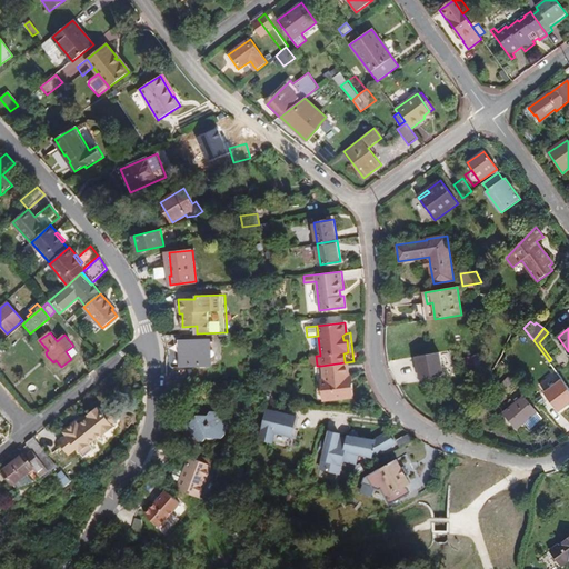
[(209,365),(209,341),(180,341),(181,366),(209,365)]
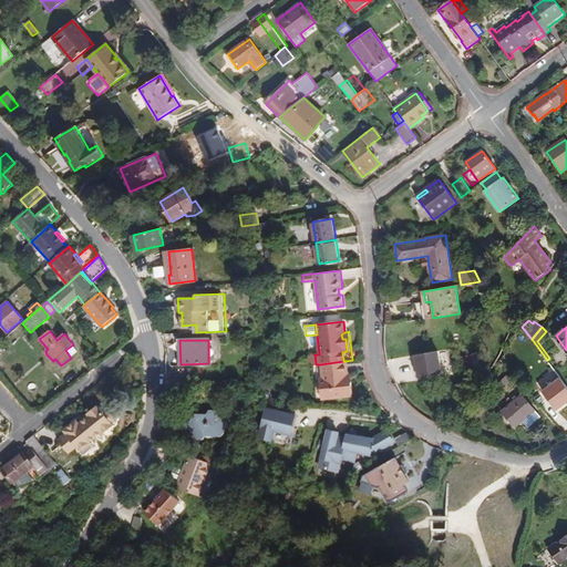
[(415,356),(420,377),(442,372),(437,351),(415,356)]
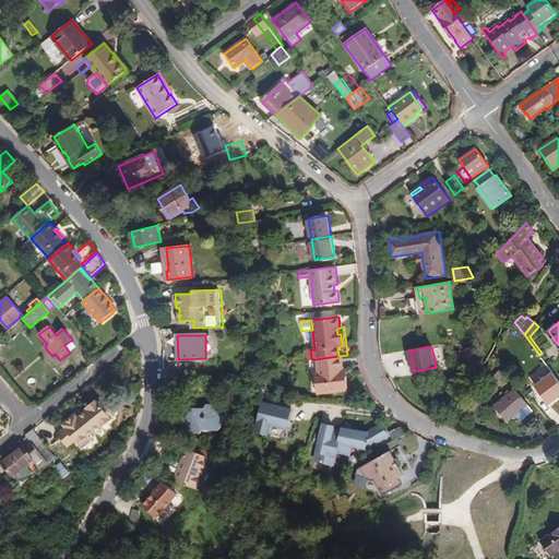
[(342,377),(341,371),(342,370),(341,356),(339,356),(316,359),(318,373),(314,373),(317,393),(348,390),(346,377),(342,377)]
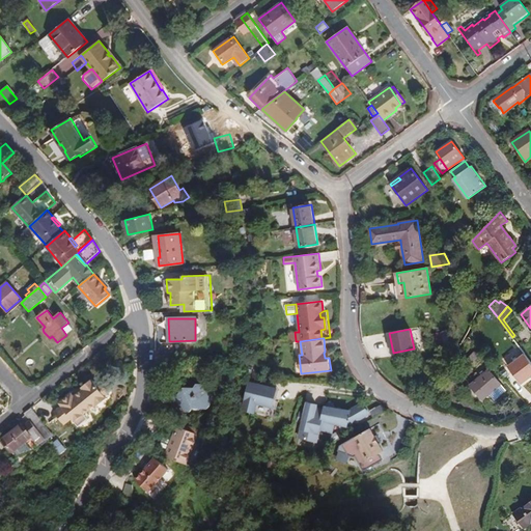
[(525,354),(514,339),(509,343),(520,358),(525,354)]
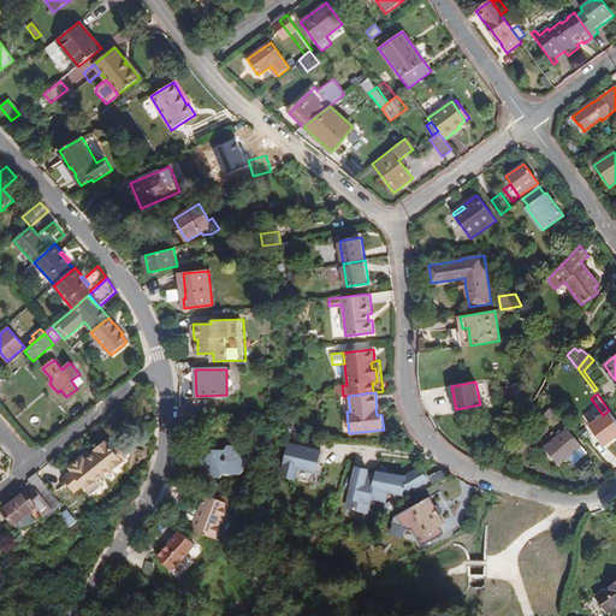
[(544,425),(555,413),(550,409),(539,420),(544,425)]
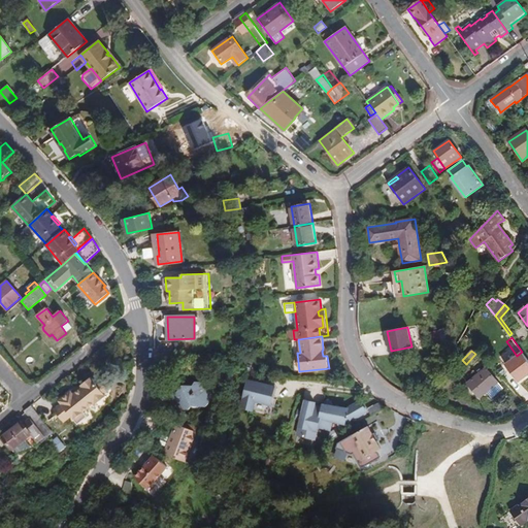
[(527,362),(527,360),(522,352),(517,356),(516,357),(522,367),(527,362)]
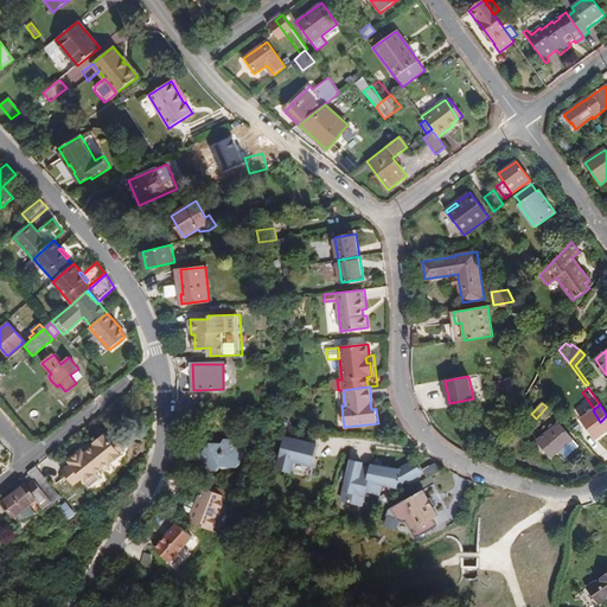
[(292,425),(293,415),(281,414),(280,423),(292,425)]
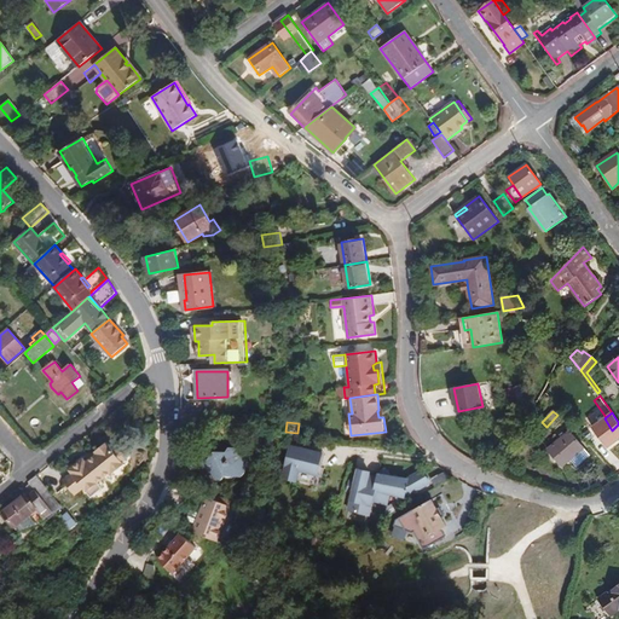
[(618,449),(618,424),(612,431),(600,439),(612,455),(618,449)]
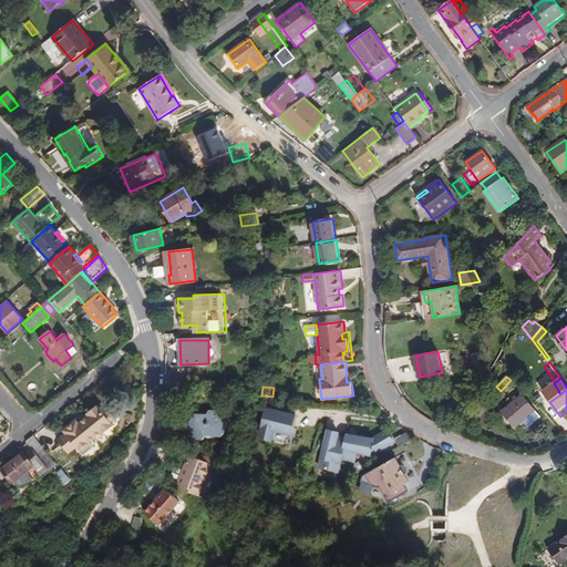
[(535,410),(522,394),(502,412),(515,426),(535,410)]
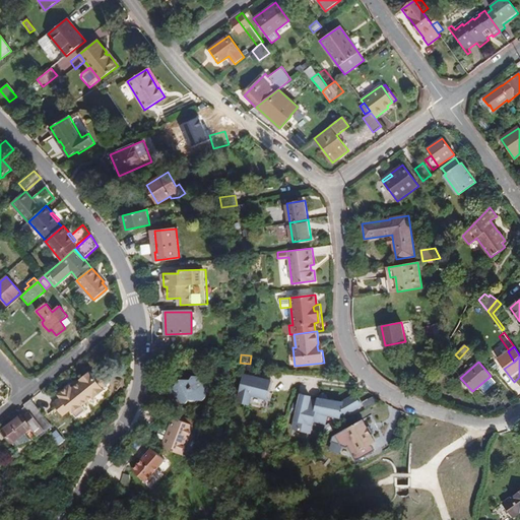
[(83,405),(94,396),(95,398),(105,391),(106,390),(104,388),(107,386),(108,383),(109,380),(106,377),(102,376),(100,377),(96,379),(90,372),(80,379),(82,381),(73,388),(71,385),(59,395),(61,398),(54,403),(63,415),(70,409),(72,412),(79,407),(79,408),(83,405)]
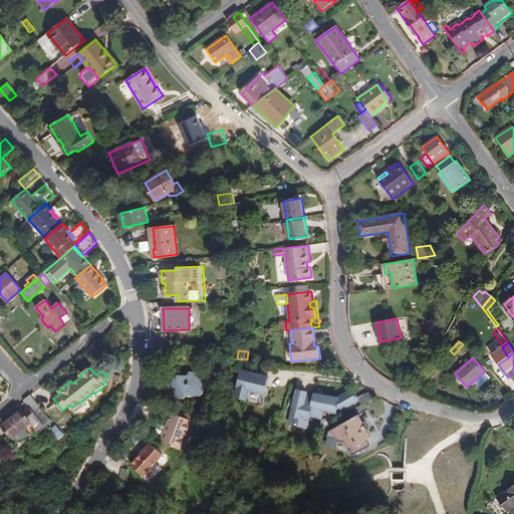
[(201,395),(207,386),(205,380),(203,380),(198,376),(196,372),(191,371),(188,375),(179,375),(172,382),(170,382),(168,384),(169,388),(168,388),(171,393),(177,394),(178,398),(185,399),(187,395),(201,395)]
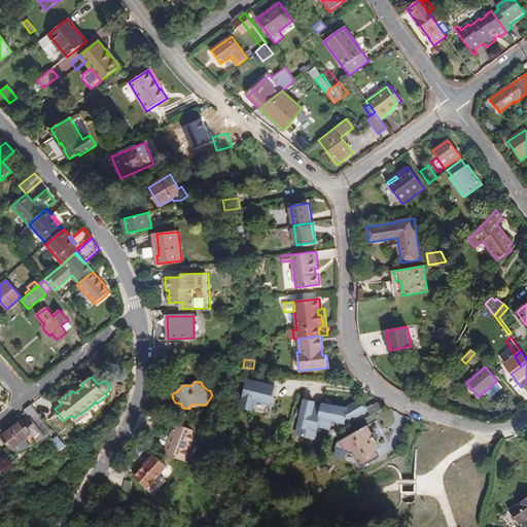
[(277,391),(250,385),(245,411),(255,414),(257,405),(273,408),(277,391)]
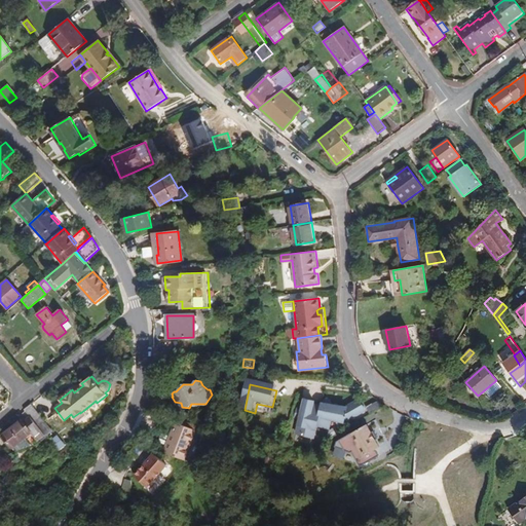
[(316,425),(321,408),(312,406),(313,402),(304,400),(301,412),(297,411),(295,418),(299,419),(296,431),(313,436),(316,425)]
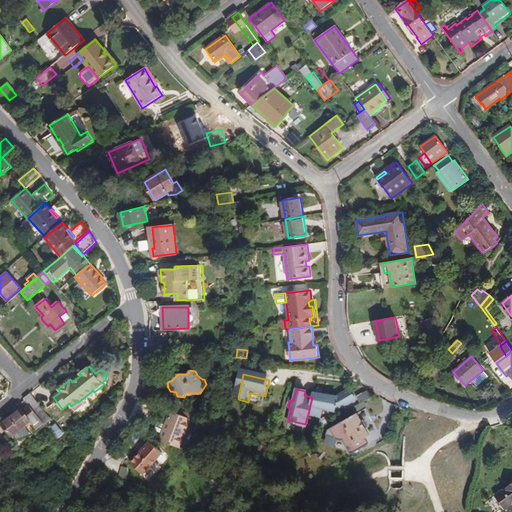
[(320,417),(322,409),(328,410),(332,417),(356,402),(349,392),(337,400),(324,397),(321,392),(317,391),(313,394),(312,397),(308,414),(320,417)]
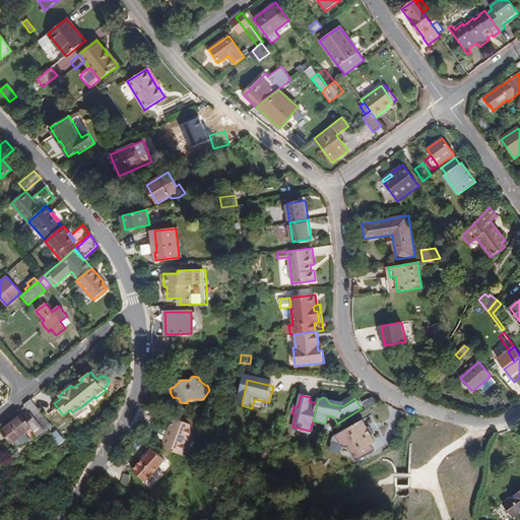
[(52,427),(30,399),(24,404),(30,412),(45,429),(46,430),(47,431),(52,427)]
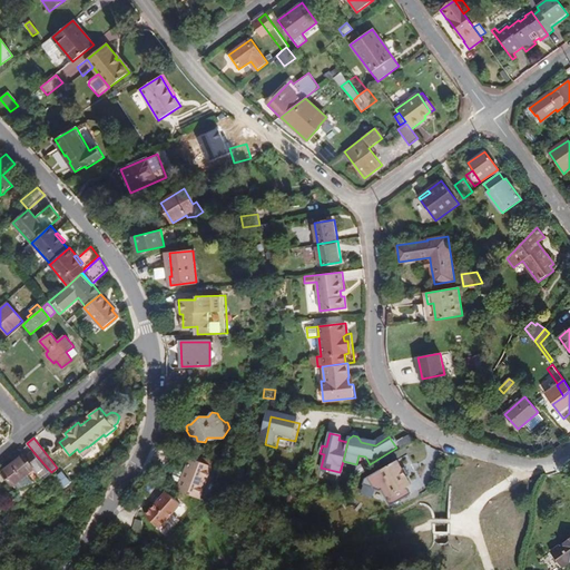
[(85,459),(95,450),(91,444),(87,448),(87,446),(79,452),(85,459)]
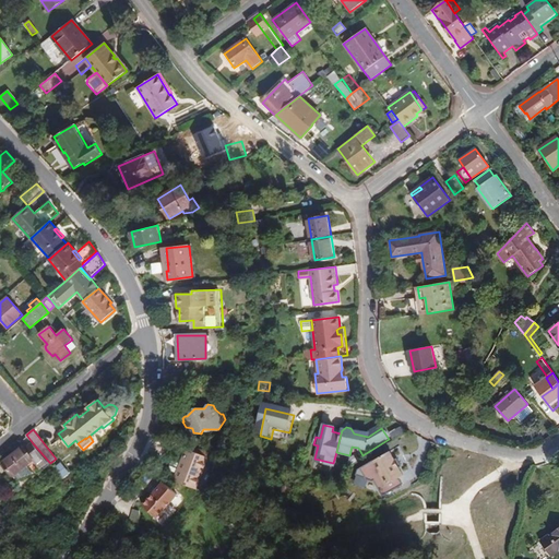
[(27,464),(34,459),(40,468),(49,462),(48,461),(33,443),(26,448),(24,445),(3,462),(14,476),(24,467),(24,466),(27,464)]
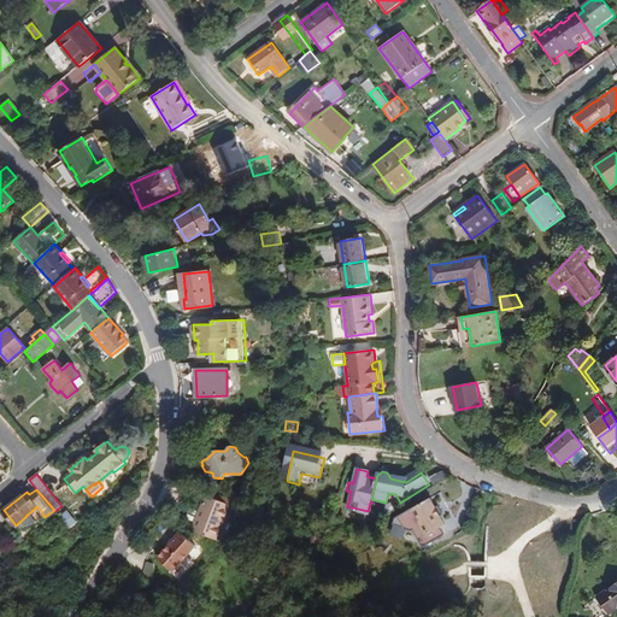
[(229,505),(231,499),(207,492),(205,495),(229,505)]
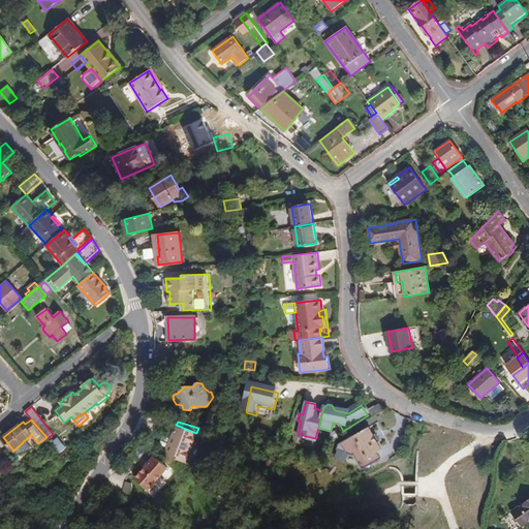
[(185,463),(196,433),(176,425),(170,439),(164,455),(185,463)]
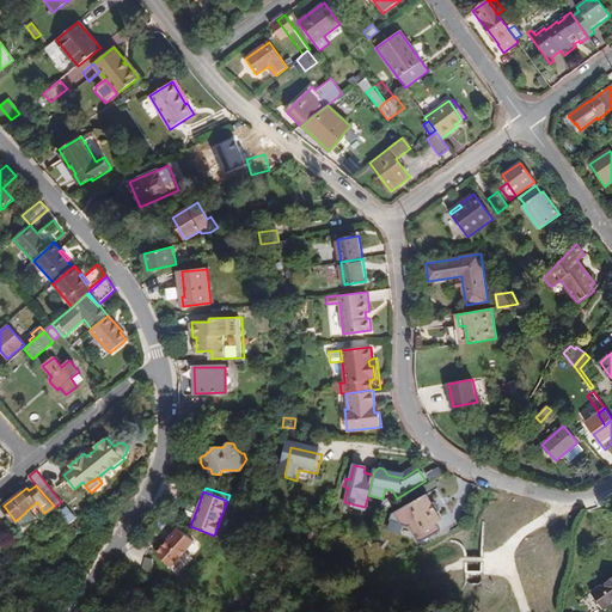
[(442,520),(436,510),(433,503),(427,494),(392,514),(390,520),(409,526),(418,543),(442,530),(438,522),(442,520)]
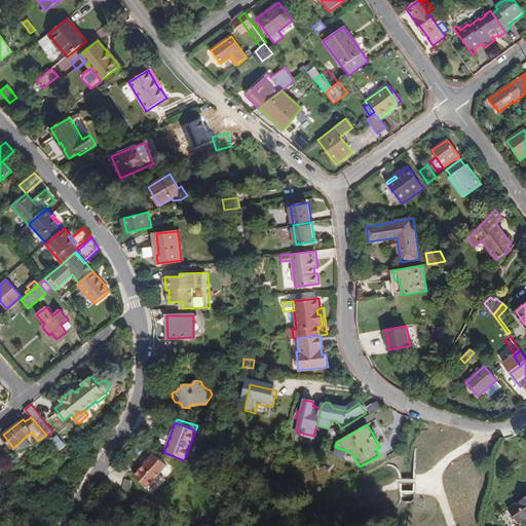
[(193,463),(204,434),(195,430),(184,460),(193,463)]
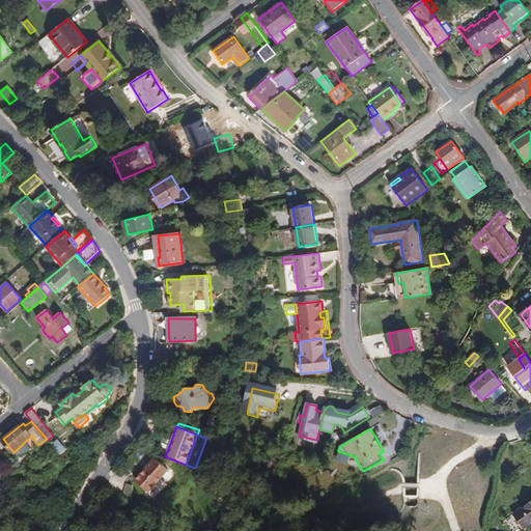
[(165,456),(171,441),(162,438),(156,453),(165,456)]
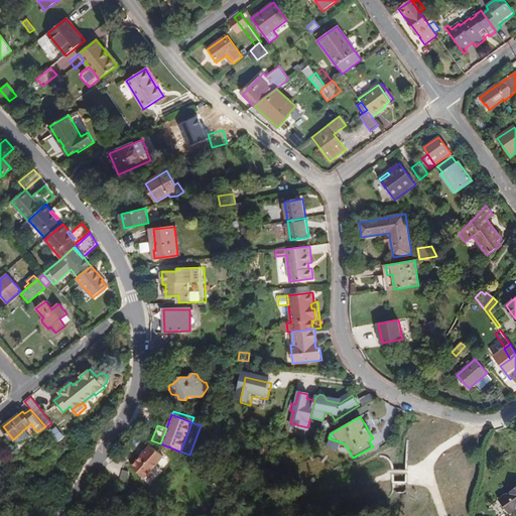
[(31,436),(25,428),(22,430),(22,431),(13,439),(16,442),(31,436)]
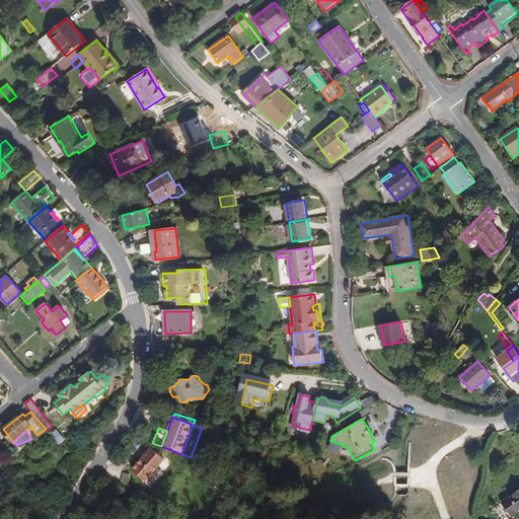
[(145,480),(164,459),(151,448),(132,468),(145,480)]
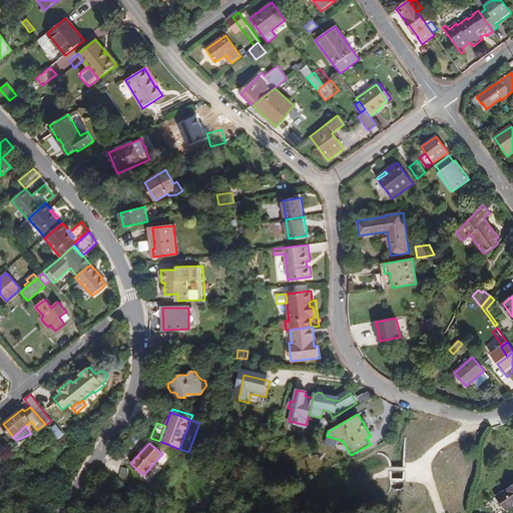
[(512,483),(504,490),(496,496),(506,511),(512,505),(512,483)]
